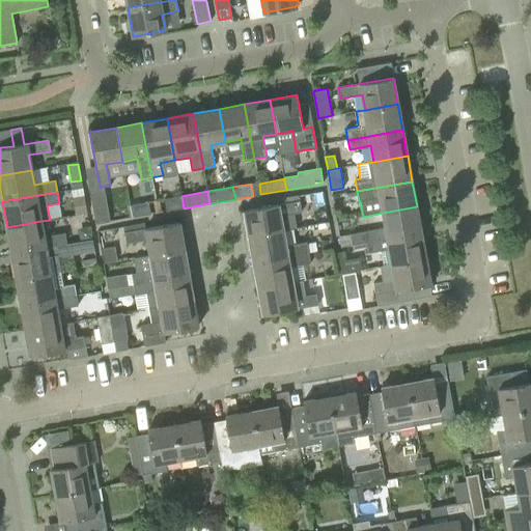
[(110,221),(105,193),(90,196),(95,224),(110,221)]
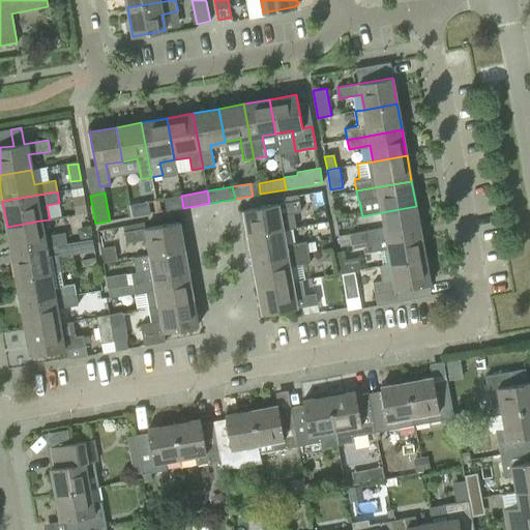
[(87,213),(84,196),(72,198),(76,215),(87,213)]
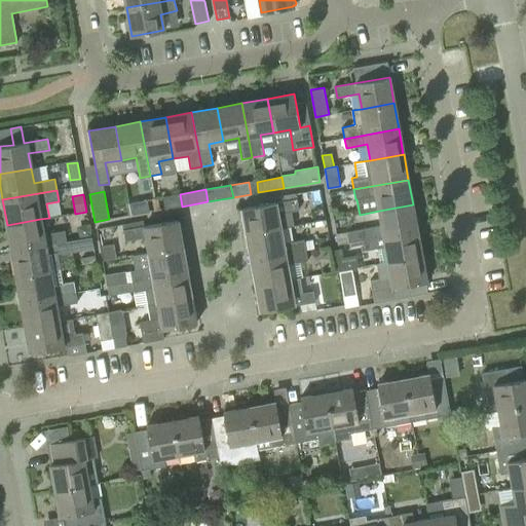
[(182,207),(180,194),(163,197),(164,209),(182,207)]
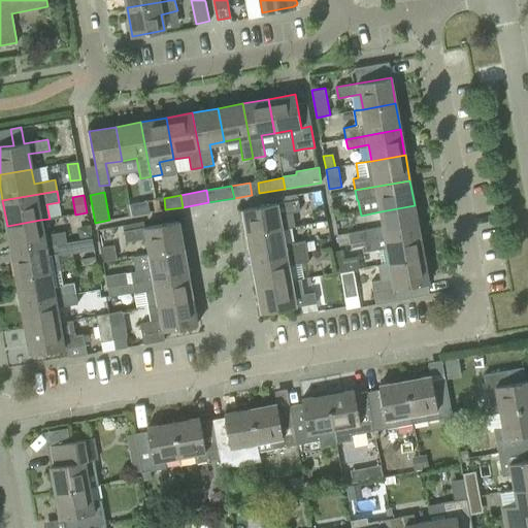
[(295,227),(292,212),(300,211),(297,199),(242,209),(248,236),(281,230),(295,227)]
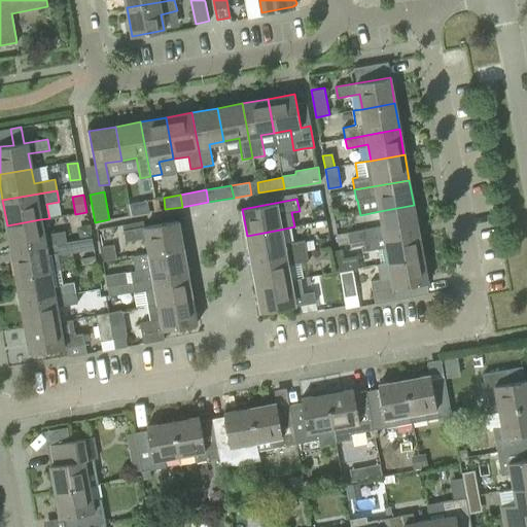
[(149,212),(147,201),(129,204),(131,216),(149,212)]
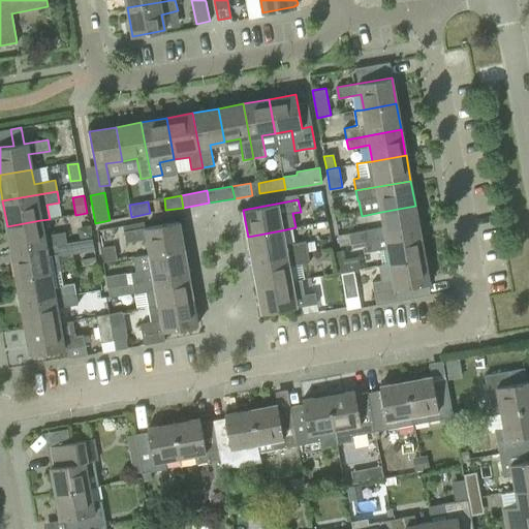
[(419,231),(415,206),(381,212),(383,226),(363,230),(350,232),(352,244),(365,242),(419,231)]
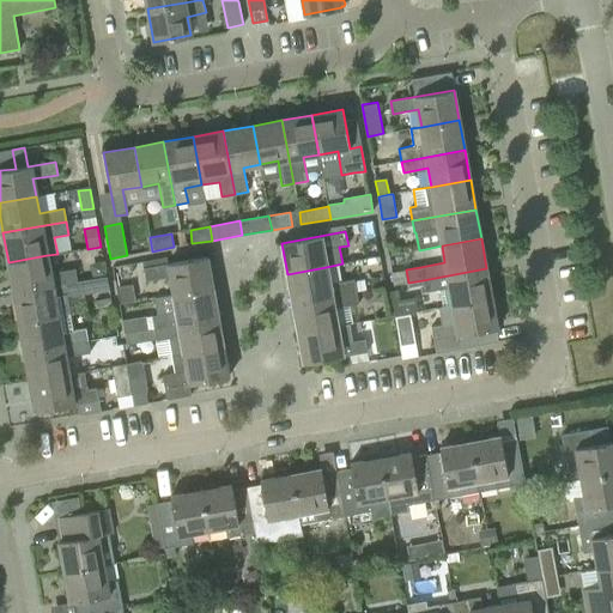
[(50,273),(47,255),(8,262),(13,292),(77,281),(74,268),(50,273)]
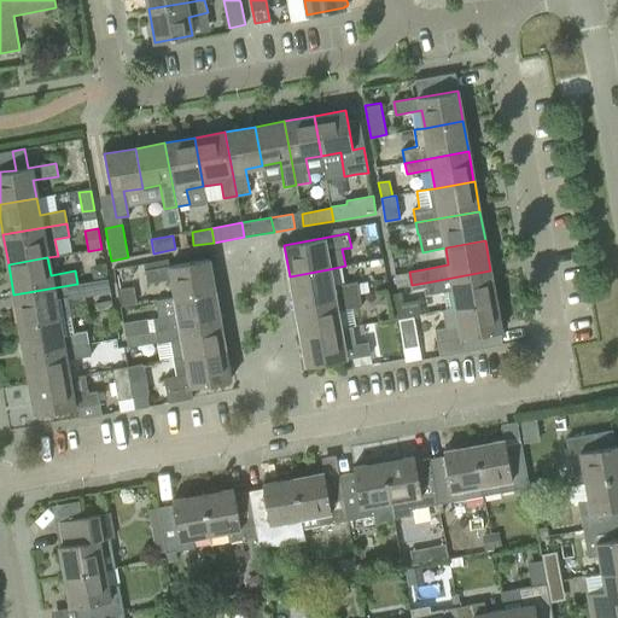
[(209,258),(185,263),(144,270),(146,283),(170,278),(174,297),(214,290),(209,258)]
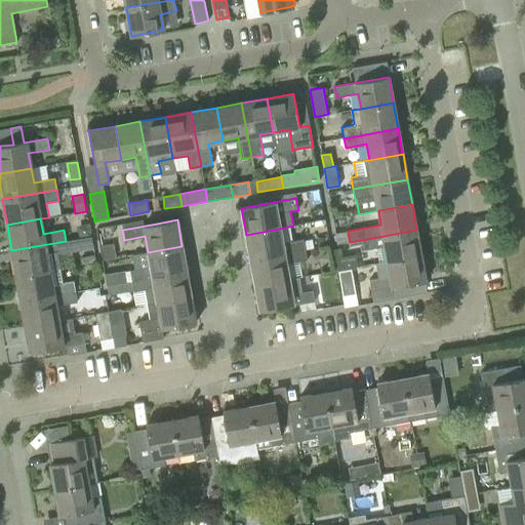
[(306,250),(304,239),(282,243),(279,229),(246,235),(250,259),(306,250)]
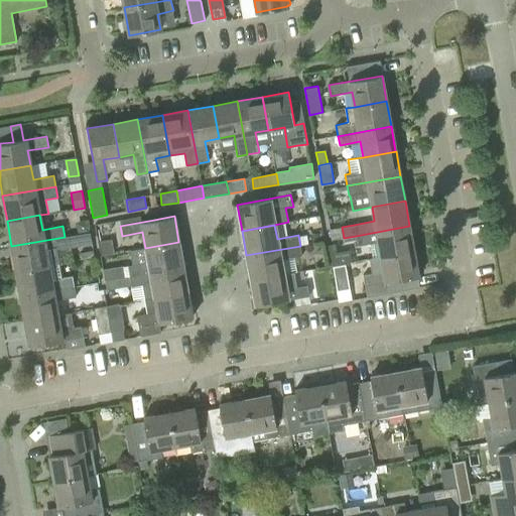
[(414,251),(409,226),(356,236),(358,246),(370,244),(372,258),(414,251)]
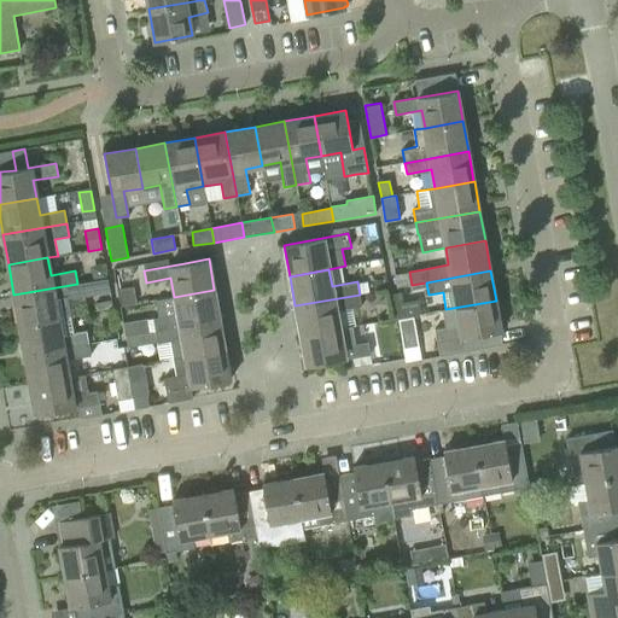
[(384,279),(373,281),(375,292),(386,290),(384,279)]
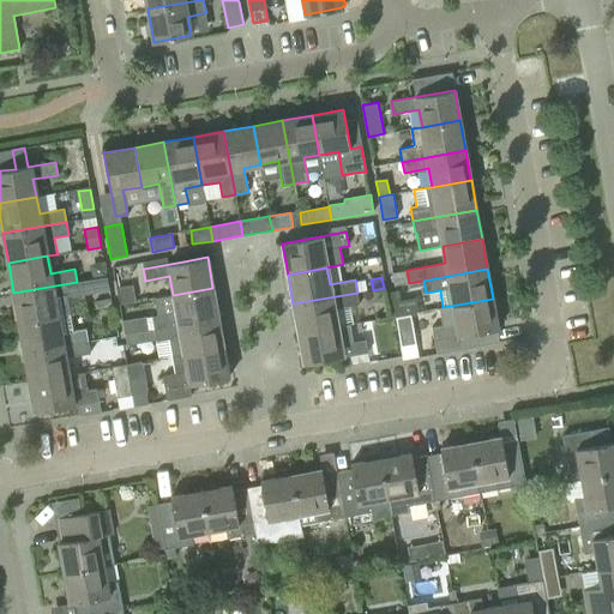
[(70,313),(66,295),(79,294),(77,282),(13,293),(19,323),(70,313)]
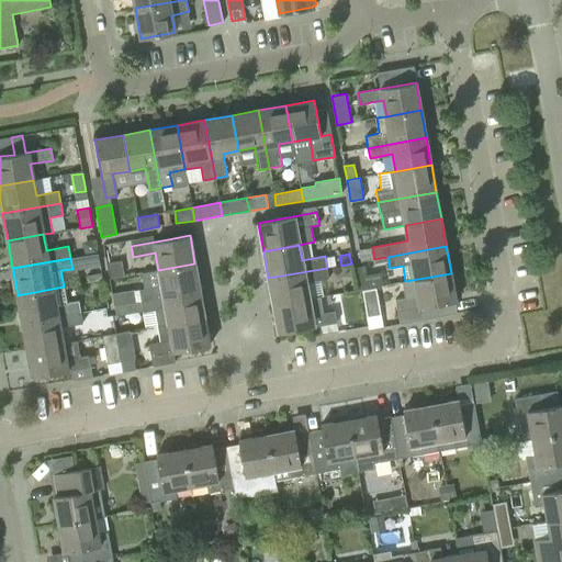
[(200,291),(194,263),(158,270),(160,284),(138,289),(141,301),(200,291)]
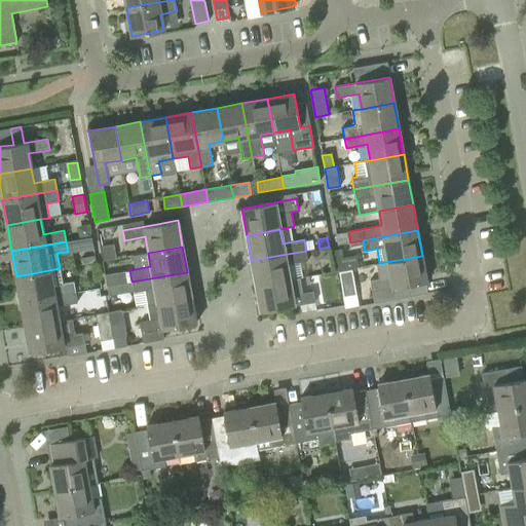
[(332,251),(335,271),(344,269),(341,249),(332,251)]
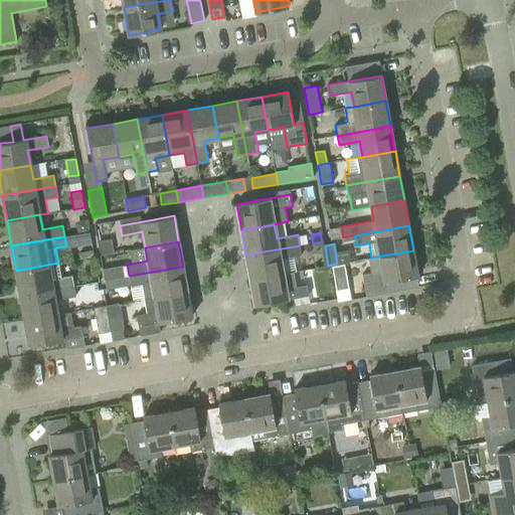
[(301,255),(300,245),(245,254),(250,280),(284,274),(282,259),(301,255)]
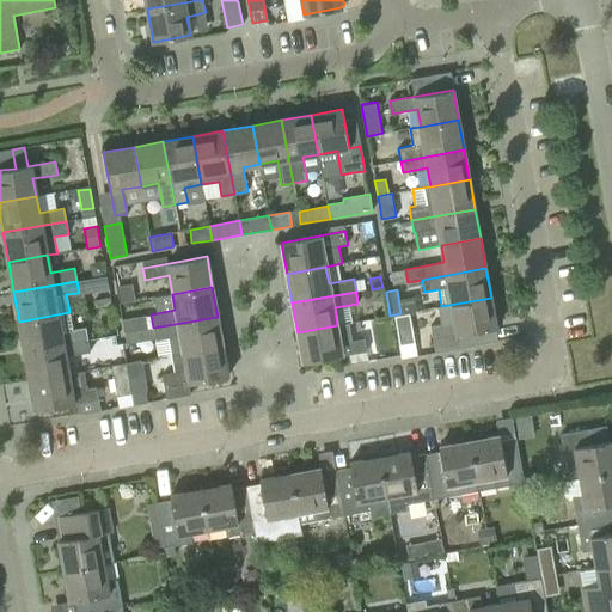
[(496,329),(491,298),(441,306),(438,307),(441,324),(430,326),(430,329),(435,353),(477,346),(476,343),(475,332),(496,329)]
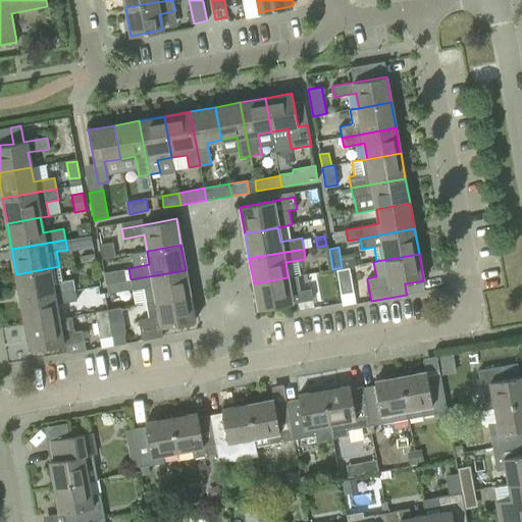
[(72,280),(61,282),(59,266),(16,274),(20,300),(74,290),(72,280)]
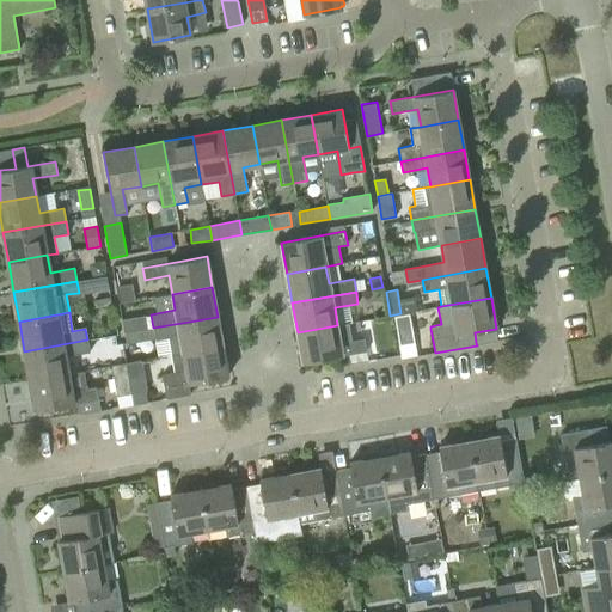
[(414,342),(409,314),(395,317),(399,346),(414,342)]
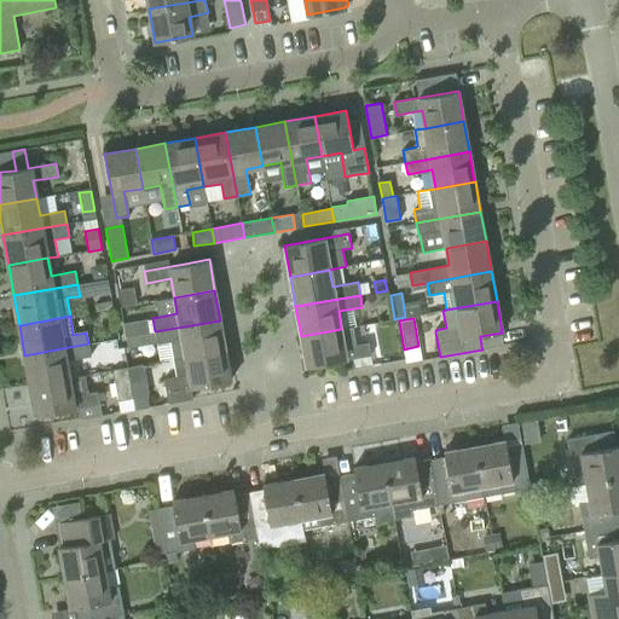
[(225,351),(220,320),(155,331),(157,345),(172,341),(174,359),(225,351)]
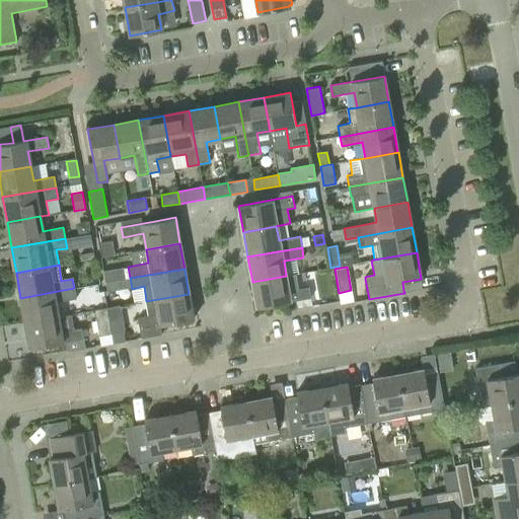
[(311,298),(309,287),(298,289),(296,274),(286,276),(252,282),(257,308),(311,298)]
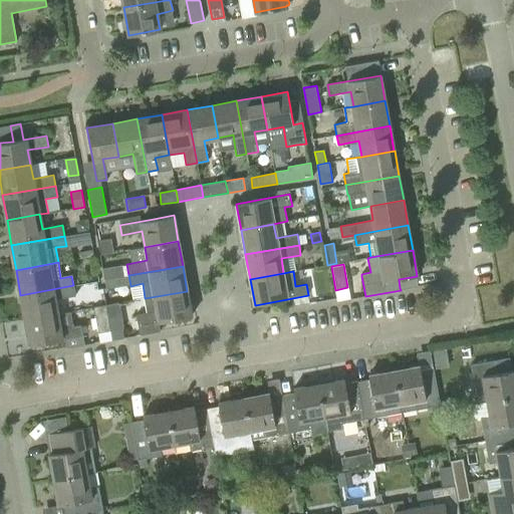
[(116,287),(114,277),(103,279),(105,289),(116,287)]
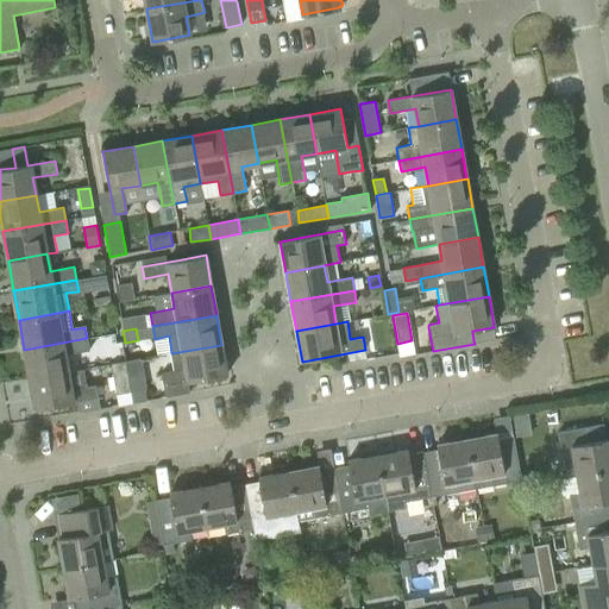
[(89,351),(87,338),(24,350),(30,378),(68,372),(64,356),(89,351)]
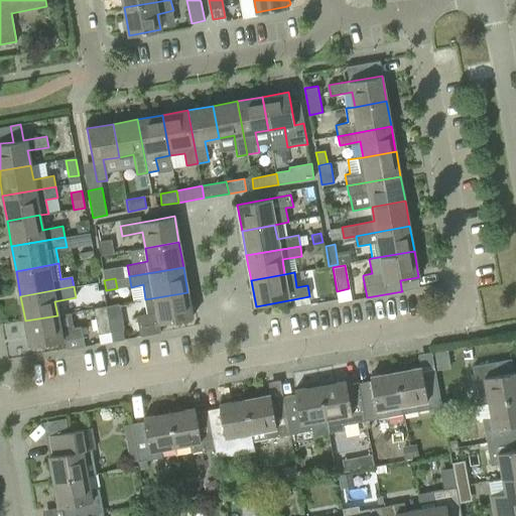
[(187,292),(145,299),(147,314),(137,316),(140,337),(160,333),(159,324),(192,317),(187,292)]
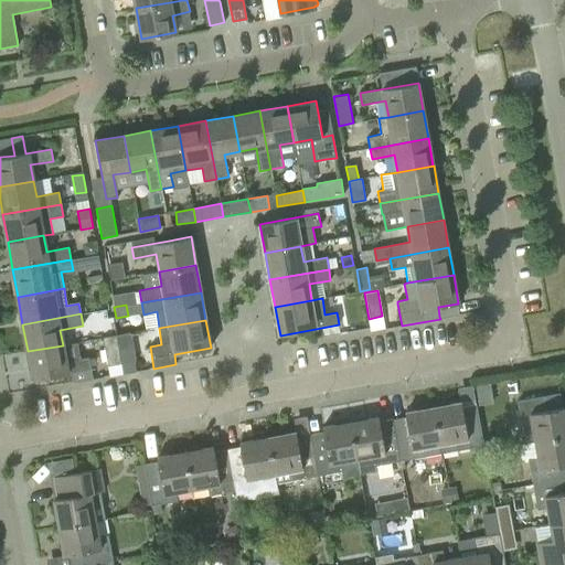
[(135,361),(130,333),(117,336),(121,363),(135,361)]
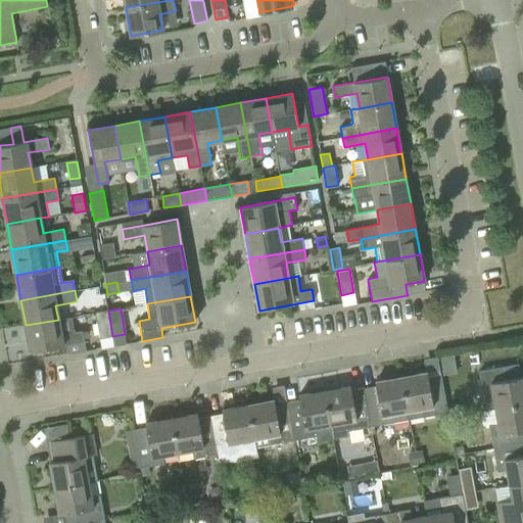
[(112,336),(108,311),(95,313),(100,338),(112,336)]
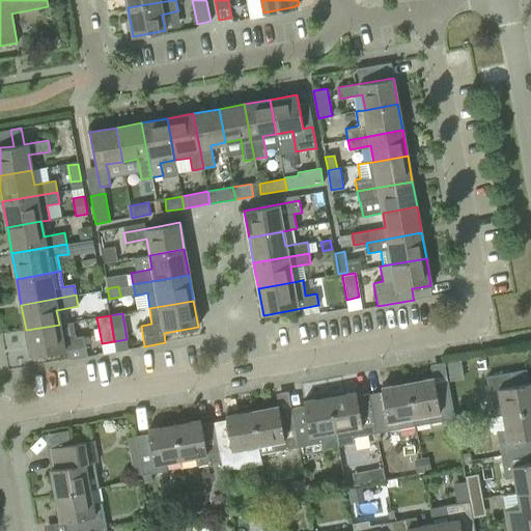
[(87,357),(83,335),(61,338),(59,325),(26,330),(30,357),(67,351),(70,360),(87,357)]
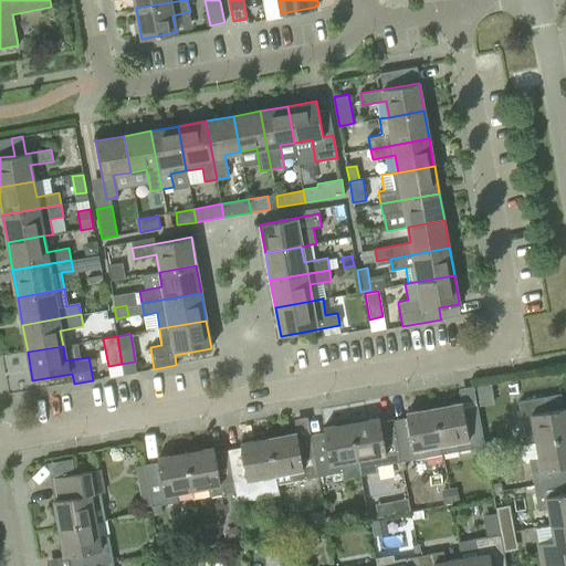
[(519,401),(523,425),(526,443),(535,442),(565,436),(565,407),(559,409),(556,396),(561,395),(561,394),(519,401)]
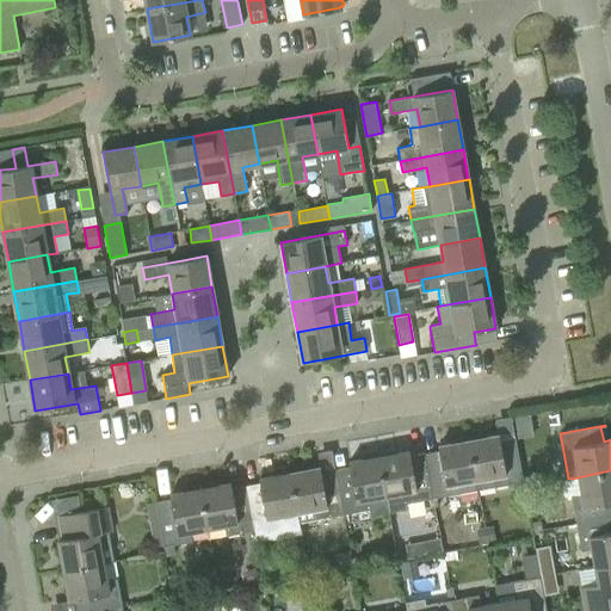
[(523,482),(519,461),(514,437),(513,438),(514,442),(500,444),(499,434),(468,440),(475,481),(477,491),(494,487),(523,482)]
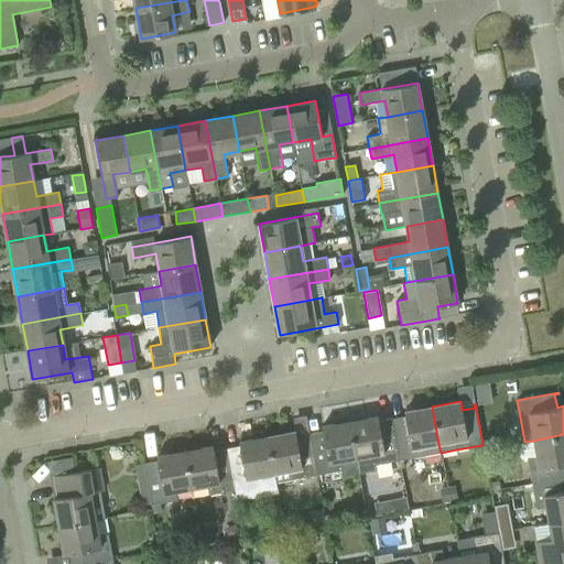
[(438,444),(432,407),(404,411),(407,421),(392,423),(399,461),(424,456),(441,453),(438,444)]
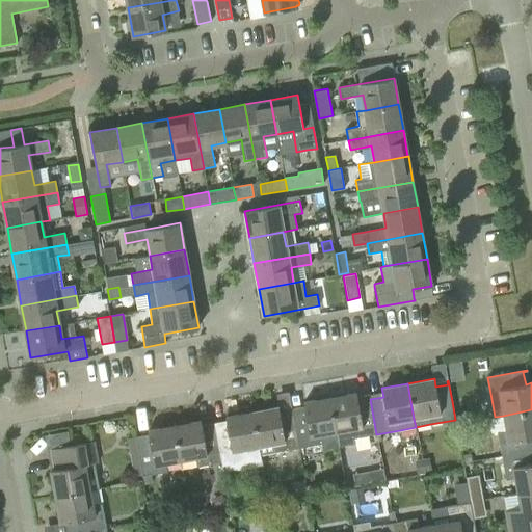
[(376,434),(370,399),(358,401),(356,393),(329,397),(336,432),(339,446),(355,443),(354,439),(376,434)]
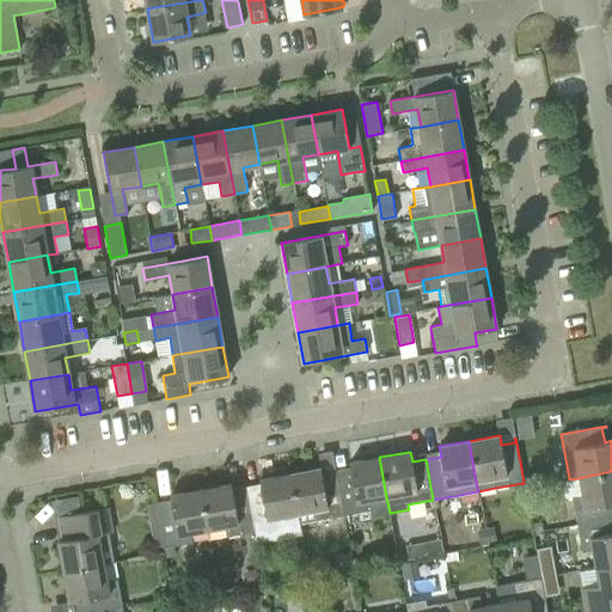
[(386,497),(379,457),(349,463),(350,472),(336,475),(344,516),(371,512),(372,516),(390,513),(386,497)]
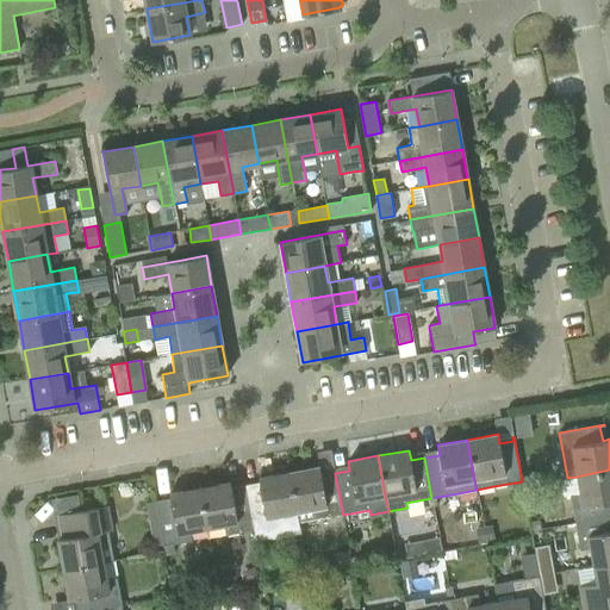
[(343,515),(335,473),(321,475),(319,466),(288,472),(298,522),(343,515)]
